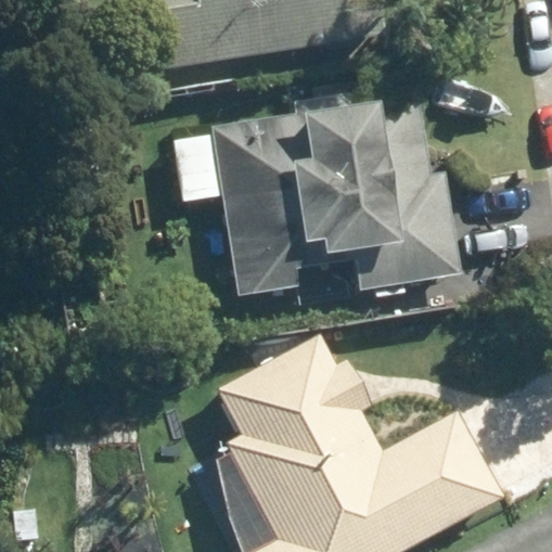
[(152,0),(163,68),(381,35),(375,0),(152,0)]
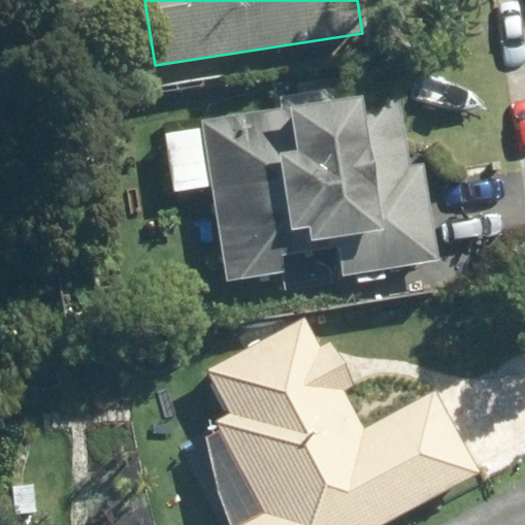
[(283,108),(201,121),(202,127),(164,132),(174,192),(214,185),(228,282),(284,273),(280,256),(337,247),(342,274),(439,261),(424,161),(408,164),(396,89),(355,94),(354,88),(281,99),(283,108)]
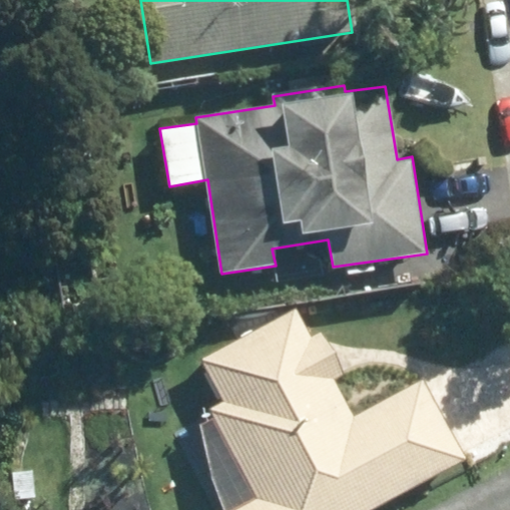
[(199,428),(208,446),(202,449),(216,476),(209,480),(224,509),(369,509),(465,458),(423,379),(354,415),(334,379),(344,373),(326,336),(313,343),(294,306),(198,356),(221,401),(206,409),(213,421),(199,428)]
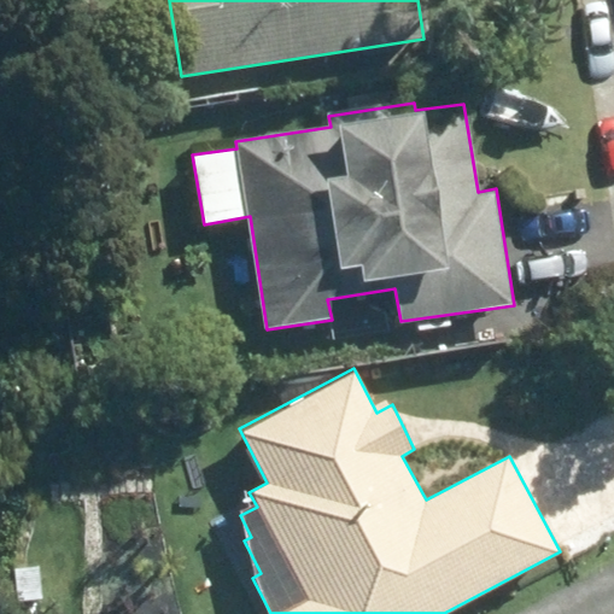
[(42,566),(19,567),(19,601),(42,602),(42,566)]
